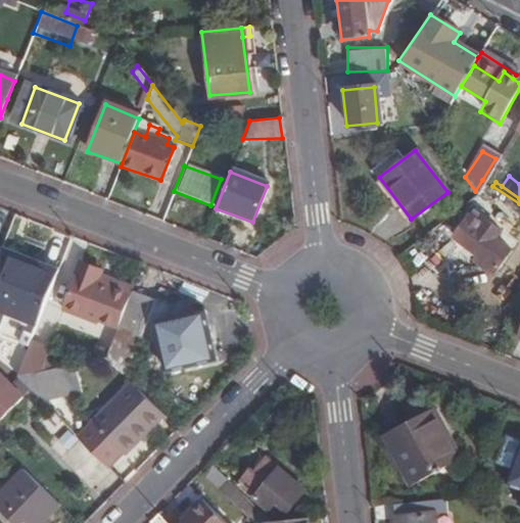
[(514,211),(519,203),(492,186),(488,193),(514,211)]
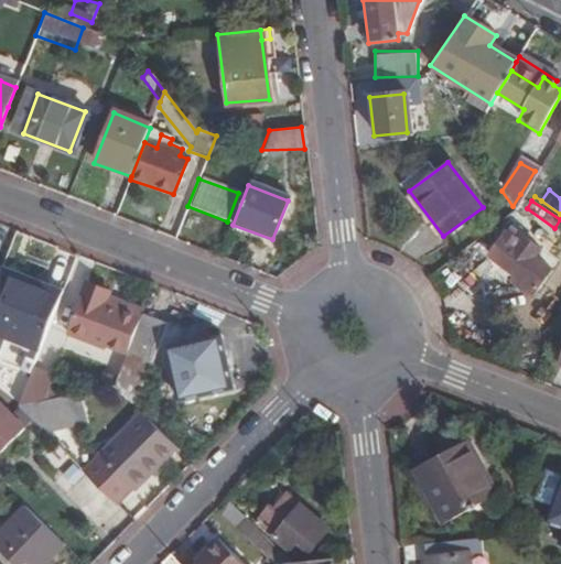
[(519,242),(509,235),(491,260),(514,277),(510,281),(531,296),(551,270),(533,257),(539,250),(522,238),(519,242)]
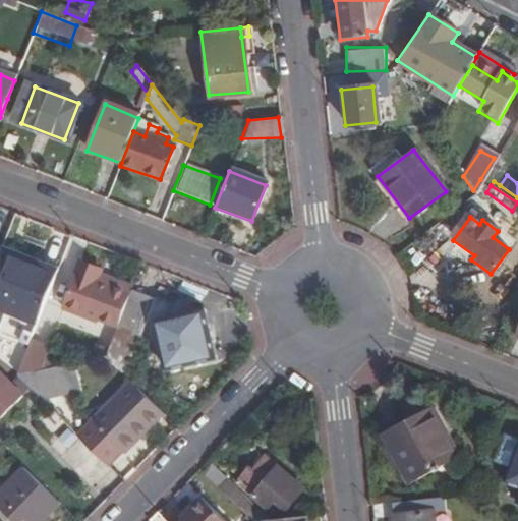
[(52,286),(0,266),(0,321),(2,322),(0,327),(0,345),(24,354),(31,339),(52,286)]
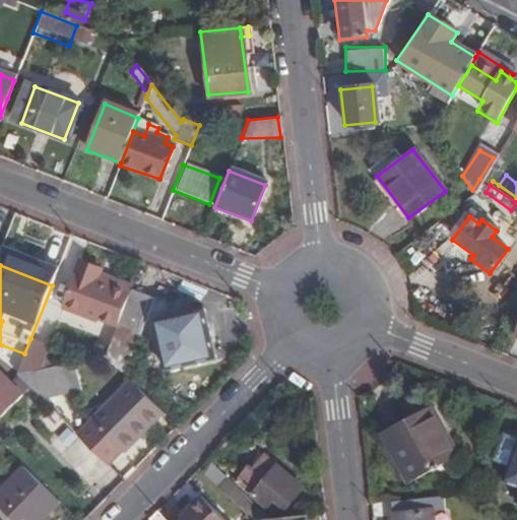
[(99,319),(118,325),(131,291),(99,279),(101,273),(78,265),(62,308),(94,321),(98,321),(99,319)]
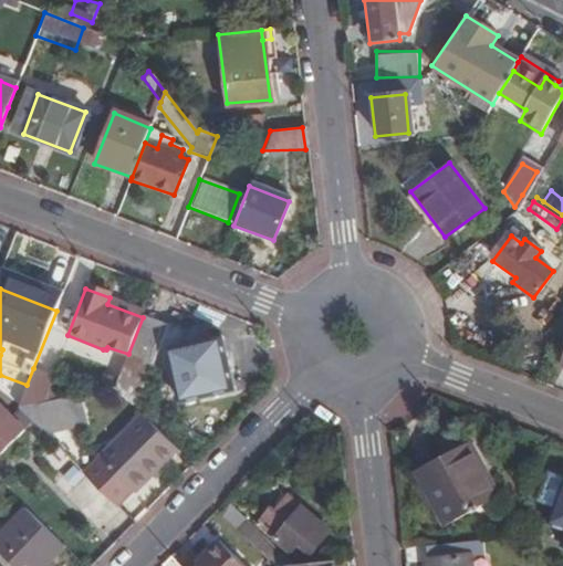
[(145,311),(110,297),(107,304),(143,317),(143,315),(145,311)]
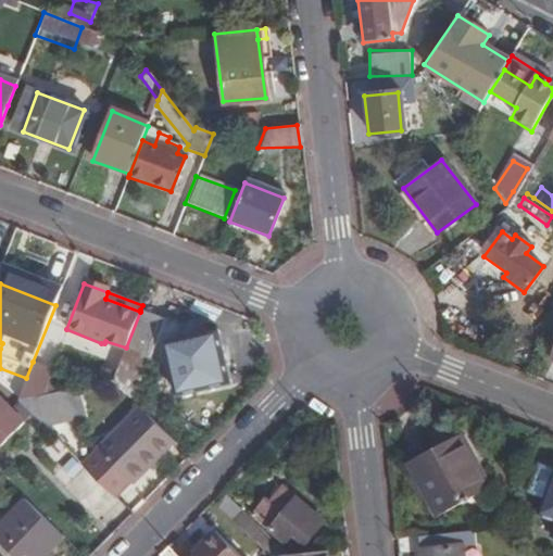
[(165,319),(140,310),(140,312),(126,348),(112,382),(132,402),(165,319)]
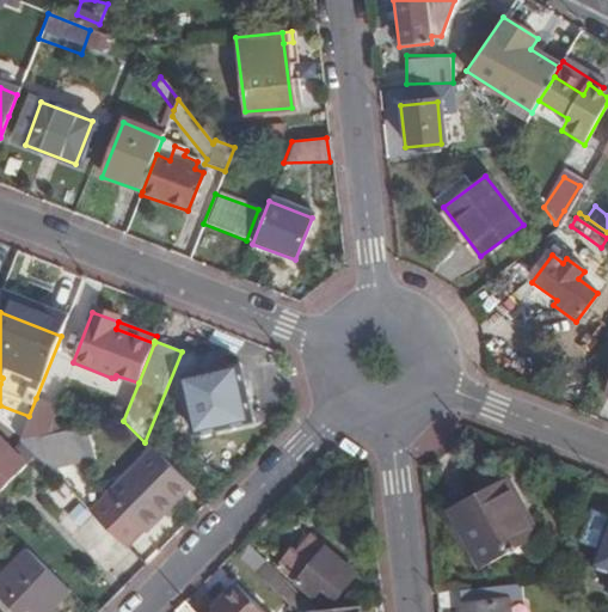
[(251,421),(239,362),(180,377),(194,433),(251,421)]
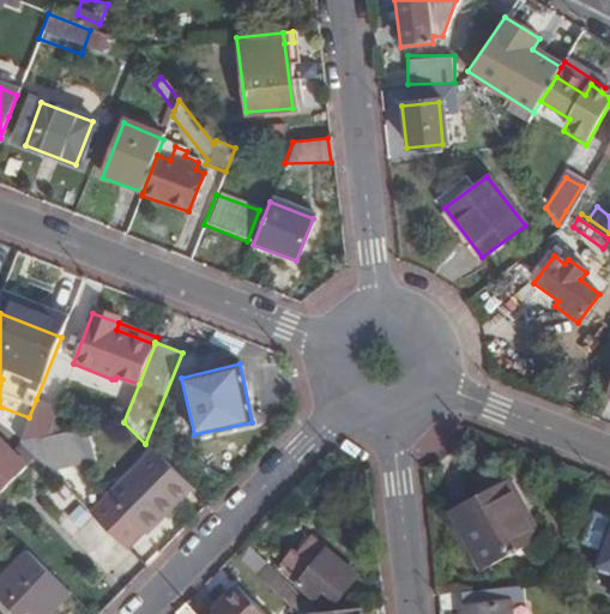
[(36,399),(29,417),(19,444),(42,439),(55,407),(36,399)]
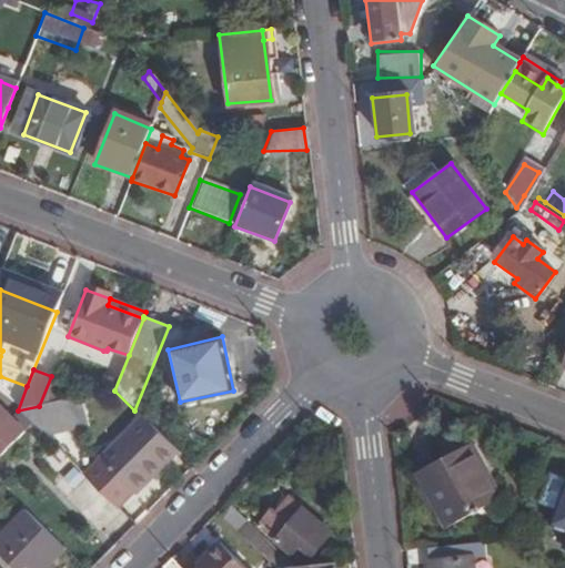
[(82,397),(83,402),(109,397),(108,392),(82,397)]
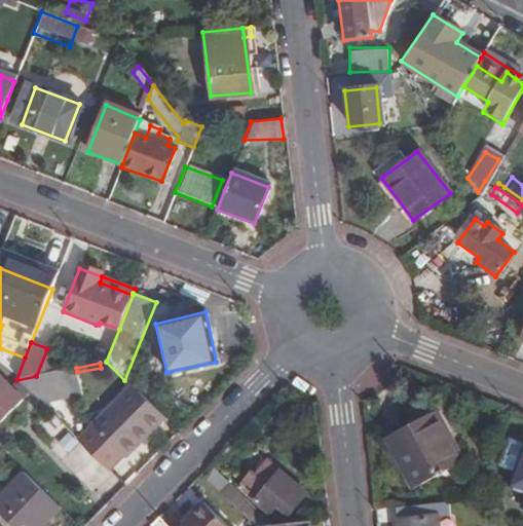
[(36,376),(16,380),(41,404),(82,396),(77,372),(76,368),(42,375),(36,376)]
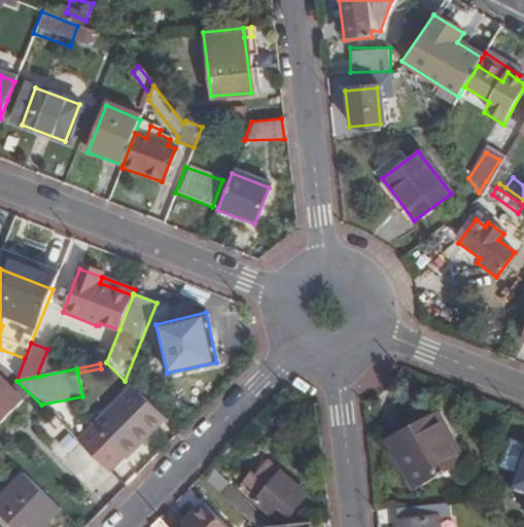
[(0,419),(21,398),(0,377),(0,419)]
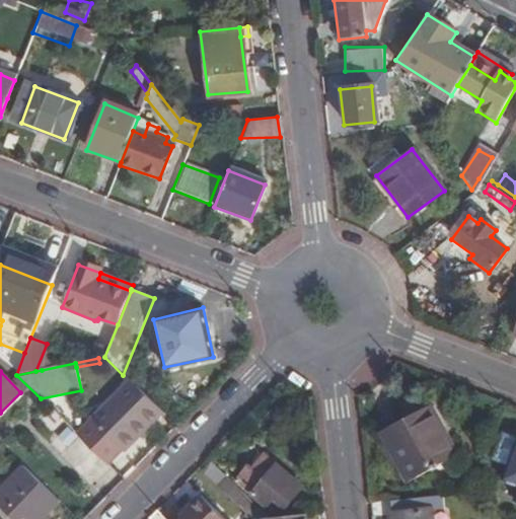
[(124,451),(161,412),(129,380),(104,404),(109,408),(80,438),(100,458),(117,443),(122,449),(124,451)]
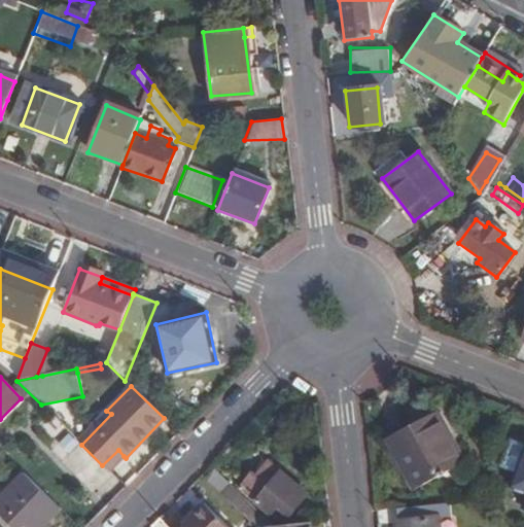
[(68,405),(57,415),(74,433),(85,423),(68,405)]
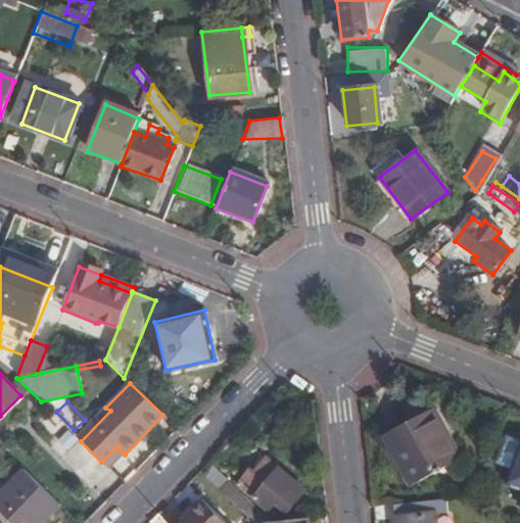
[(425,401),(385,435),(423,478),(459,446),(437,421),(440,418),(425,401)]
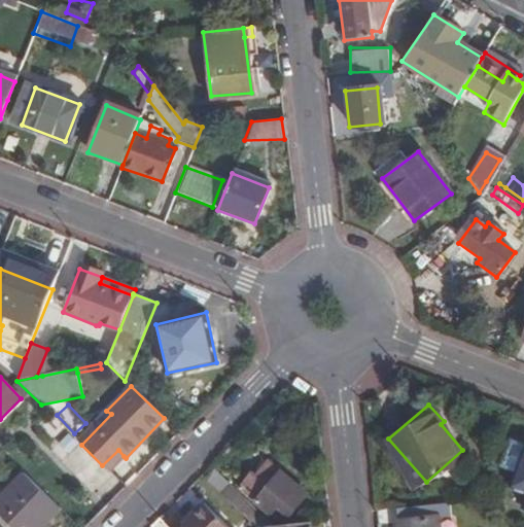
[(77,441),(81,445),(111,414),(106,411),(77,441)]
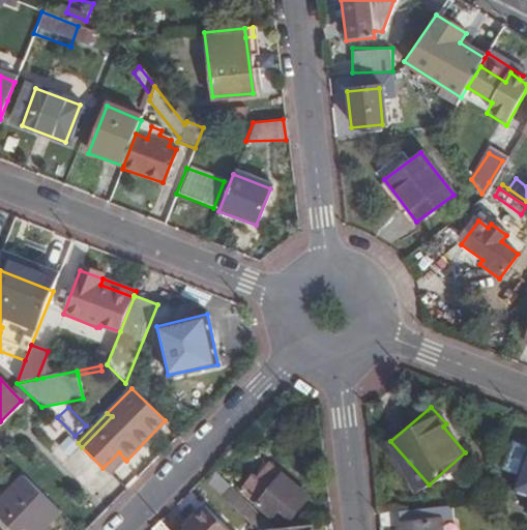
[(526,500),(521,514),(526,516),(526,447),(509,492),(526,498),(526,500)]
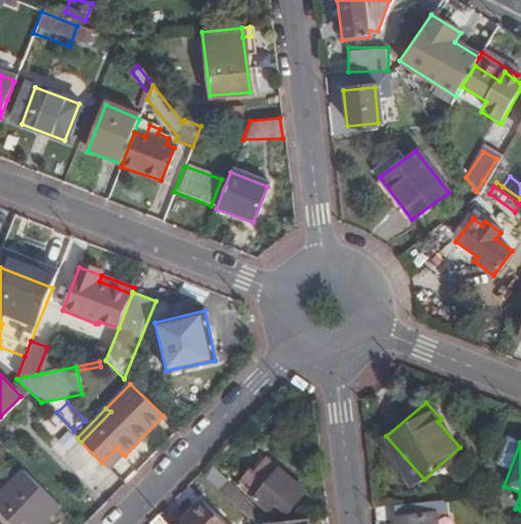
[(101,463),(107,469),(123,453),(118,447),(101,463)]
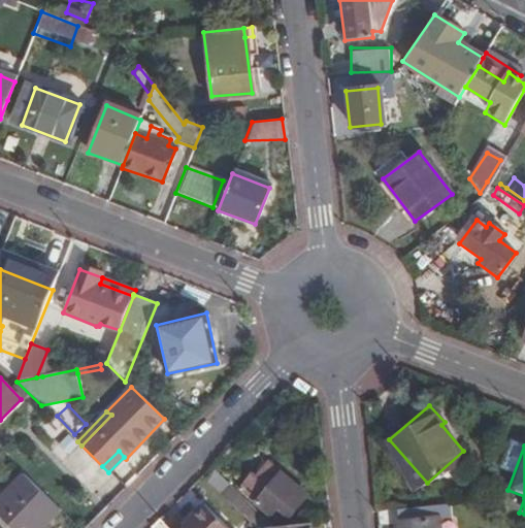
[(250,473),(236,491),(250,501),(269,518),(277,506),(289,517),(306,497),(266,464),(255,477),(250,473)]
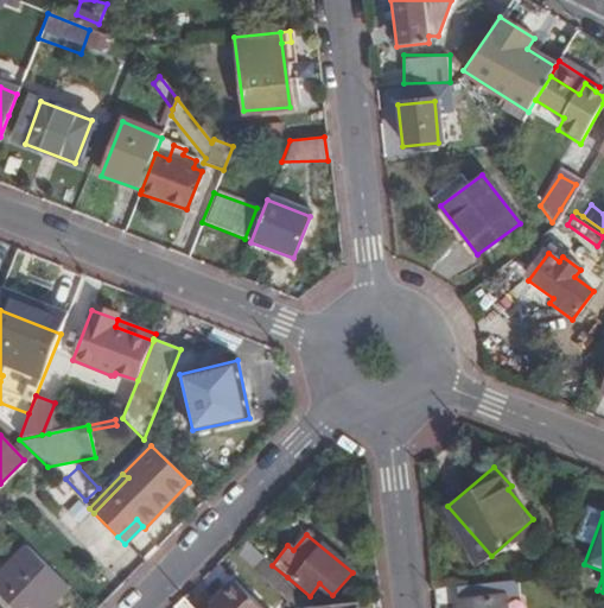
[(29,607),(45,607),(67,588),(24,545),(0,570),(0,591),(16,607),(20,607),(25,603),(29,607)]
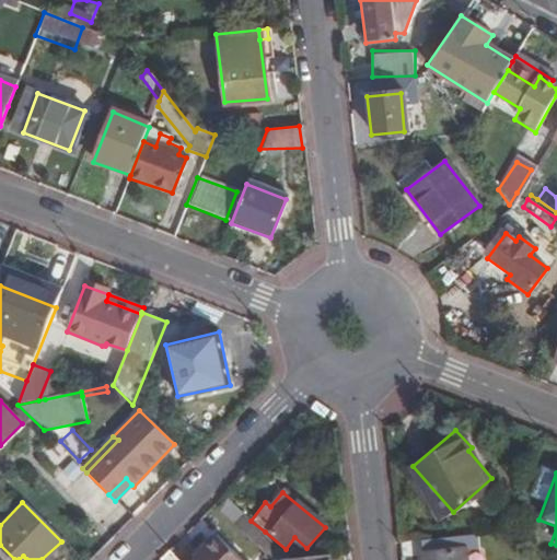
[(256,544),(265,532),(251,521),(241,511),(231,522),(256,544)]
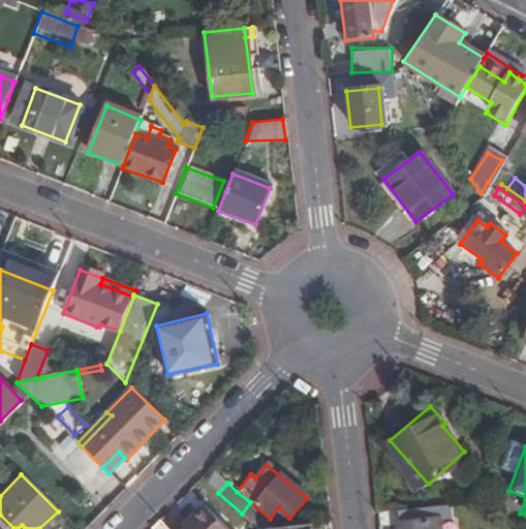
[(227,528),(204,505),(178,528),(227,528)]
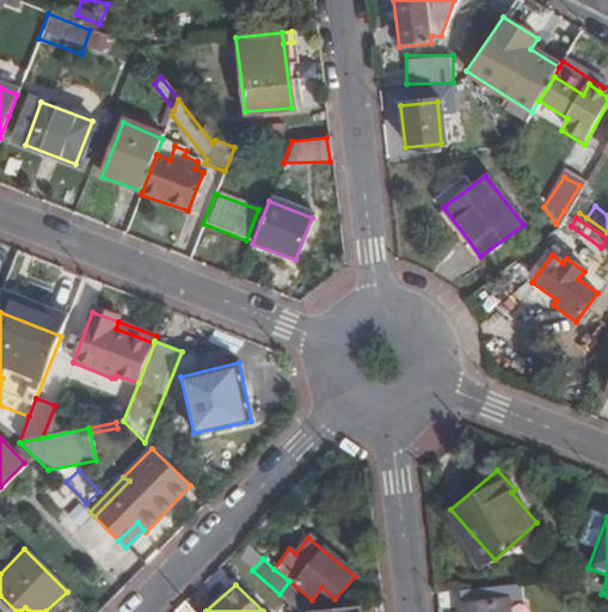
[(505,611),(503,589),(464,594),(465,611),(505,611)]
